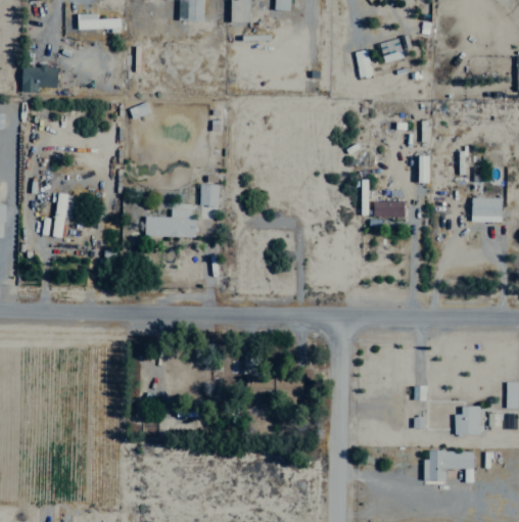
[(203,0),(188,0),(189,0),(184,0),(180,0),(180,20),(203,20),(203,0)]
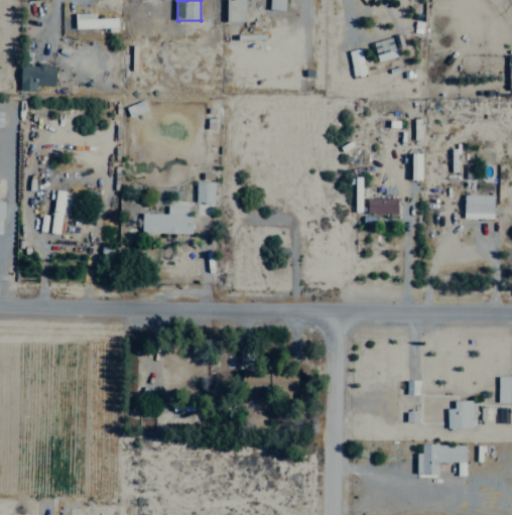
[(248,22),(248,0),(228,0),(228,22),(248,22)]
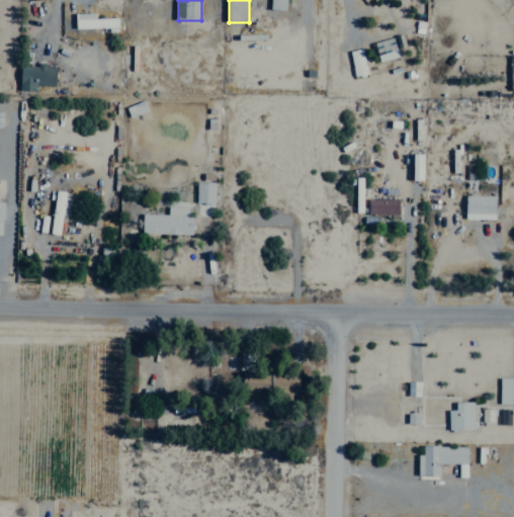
[(288,11),(288,0),(272,0),(273,11),(288,11)]
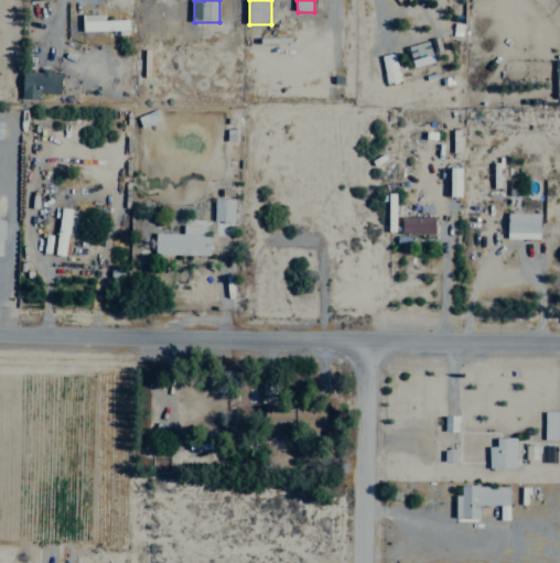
[(105,21),(105,14),(85,15),(85,32),(131,31),(131,20),(105,21)]
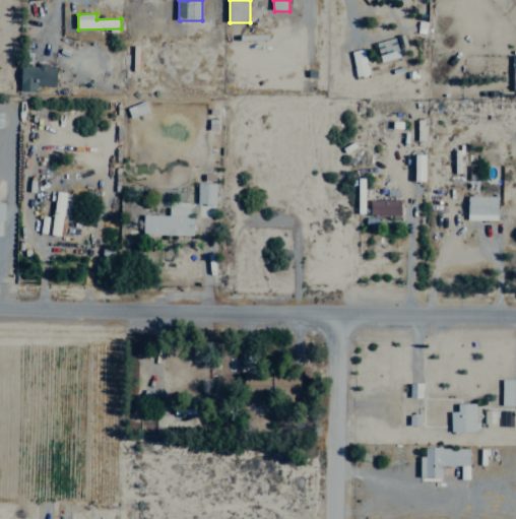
[(370,75),(366,50),(353,52),(357,77),(370,75)]
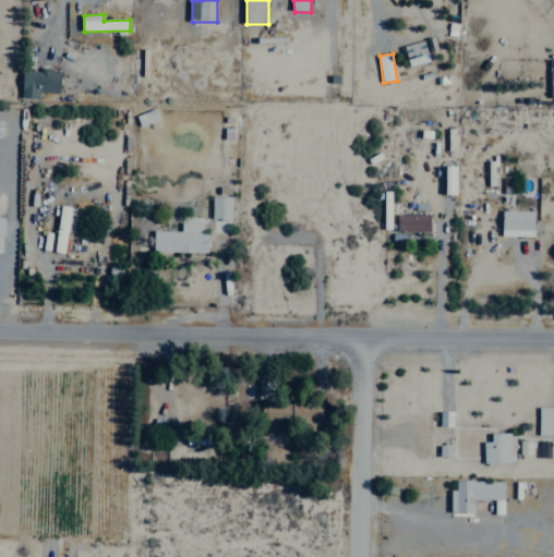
[(142,125),(160,121),(157,110),(139,114),(142,125)]
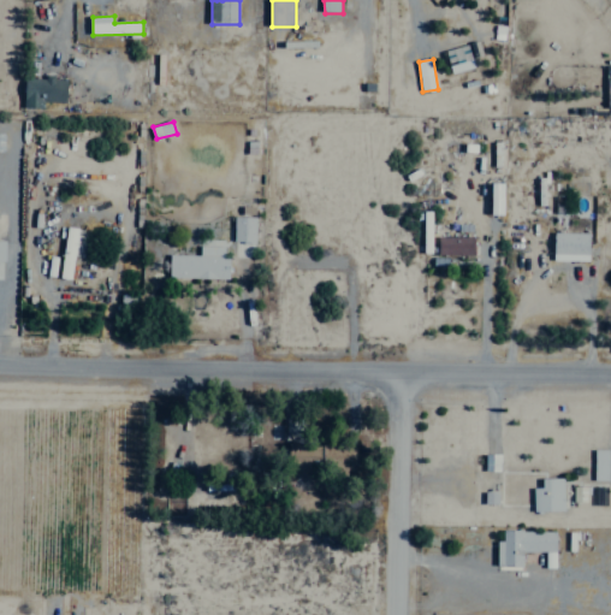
[(492,216),(505,216),(506,184),(493,183),(492,216)]
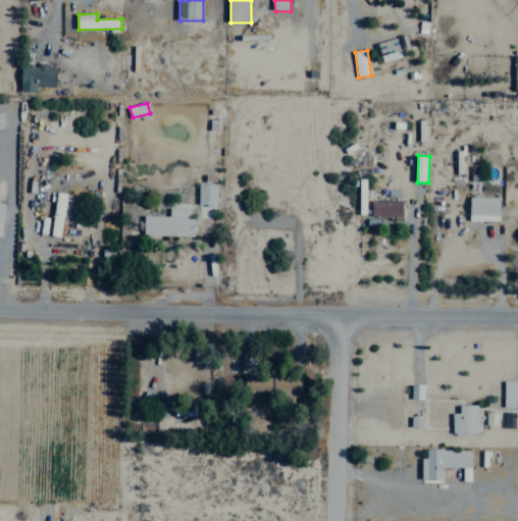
[(200,206),(218,206),(219,185),(201,184),(200,206)]
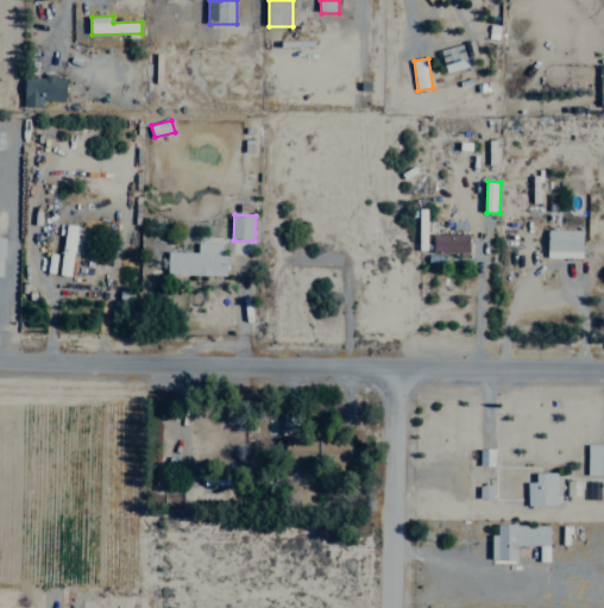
[(61,275),(73,277),(76,254),(85,256),(88,234),(79,233),(80,226),(69,225),(61,275)]
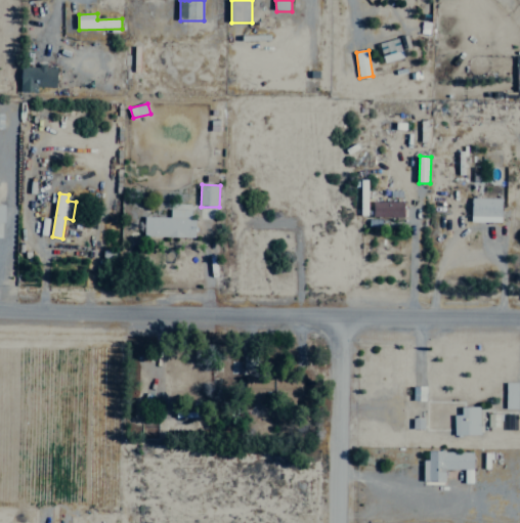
[(503,223),(504,199),(473,199),(473,222),(503,223)]
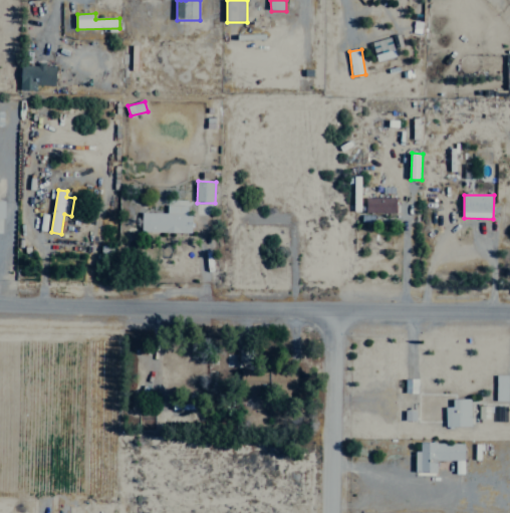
[(398,198),(366,198),(366,214),(397,214),(398,198)]
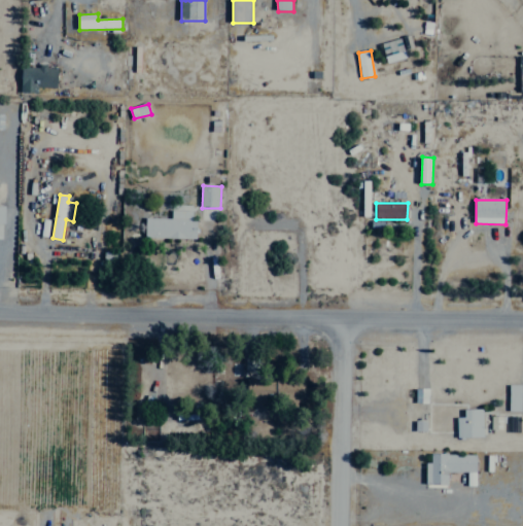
[(198,212),(173,211),(173,219),(147,218),(147,239),(197,239),(198,212)]
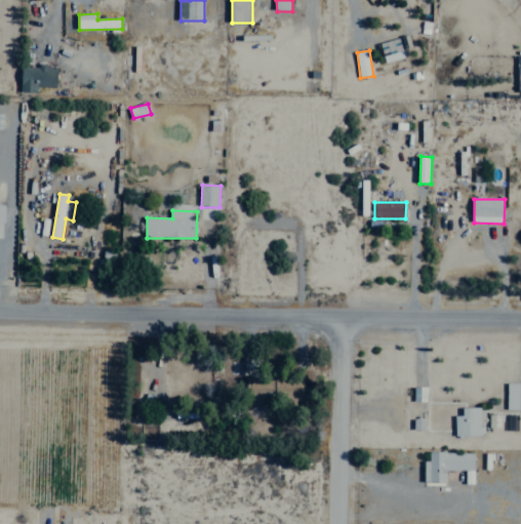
[(520,384),(509,384),(509,410),(520,410),(520,384)]
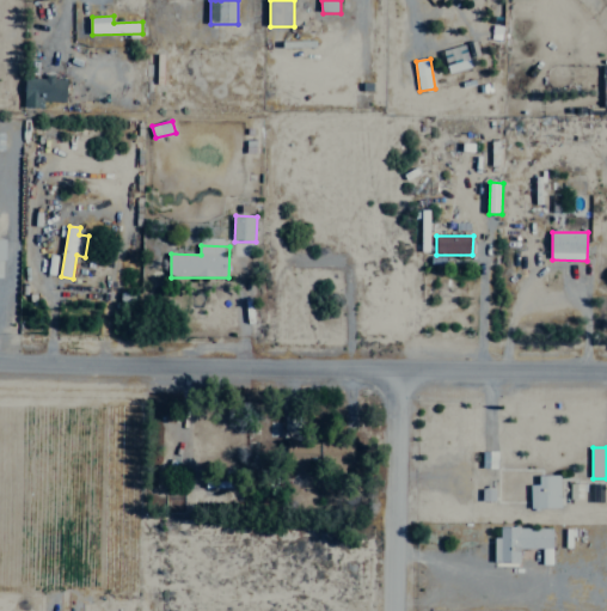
[(532,486),(533,509),(563,509),(562,476),(541,476),(541,486),(532,486)]
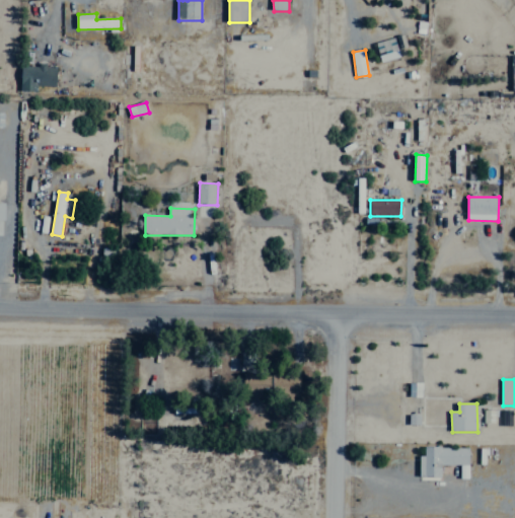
[(423,416),(412,415),(412,425),(422,425),(423,416)]
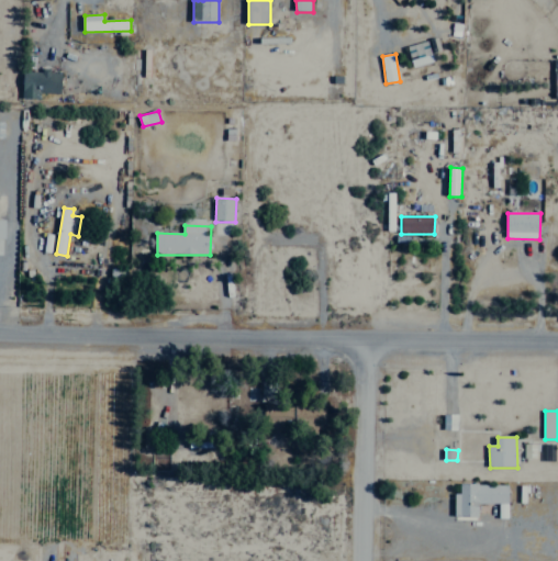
[(511,485),(462,484),(461,494),(456,494),(456,517),(479,518),(480,504),(510,504),(511,485)]
